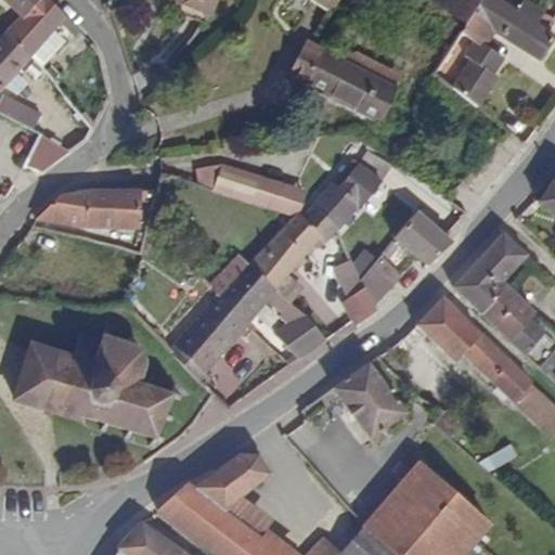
[(40,0),(8,0),(28,15),(40,0)]
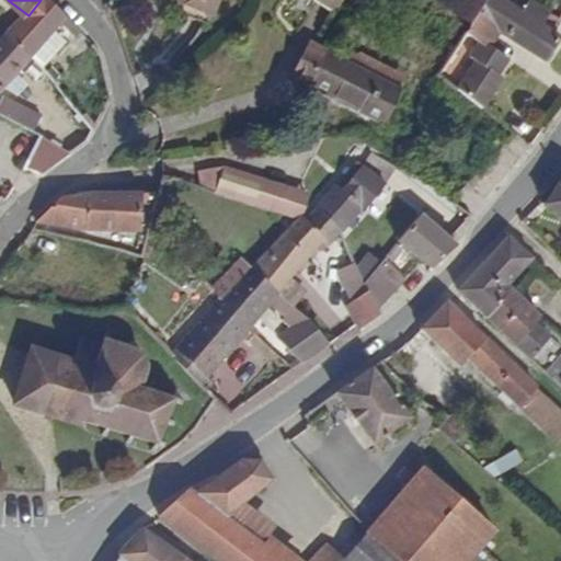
[(44,49),(72,15),(57,0),(41,0),(29,15),(18,29),(44,49)]
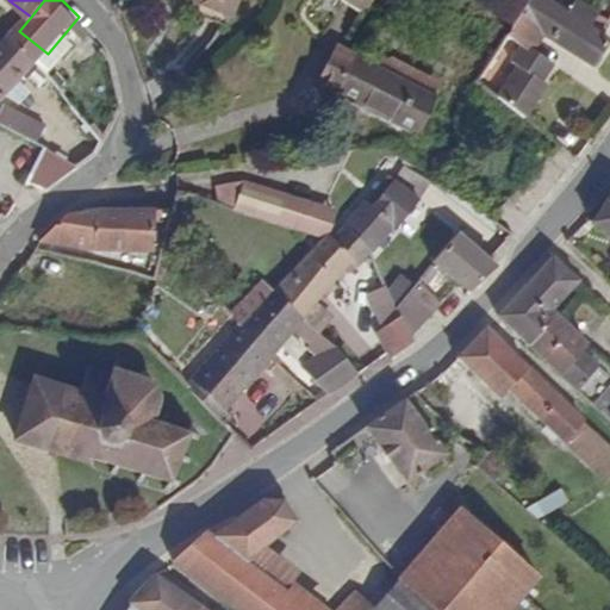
[(355,0),(377,11),(381,0),(355,0)]
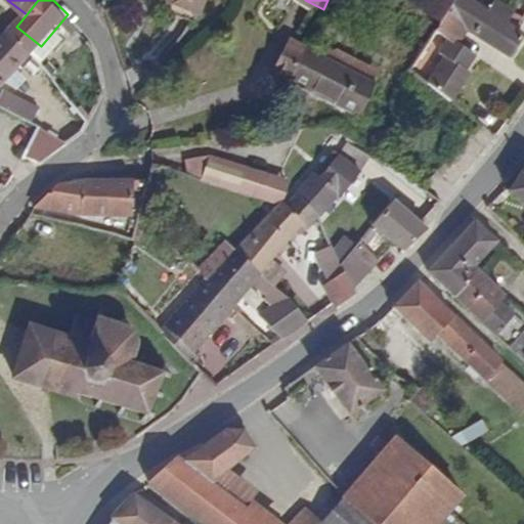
[(503,19),(509,10),(493,0),(486,0),(483,6),(472,0),(449,0),(434,29),(454,43),(466,27),(507,55),(522,32),(503,19)]
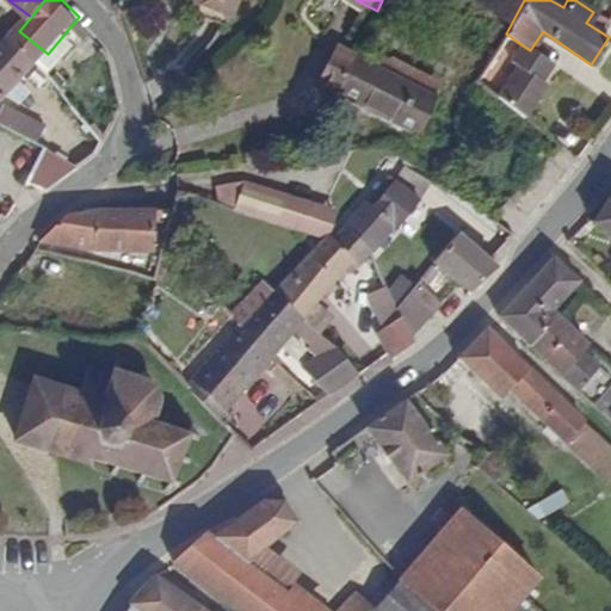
[(0,99),(6,105),(48,54),(19,31),(0,54),(0,99)]
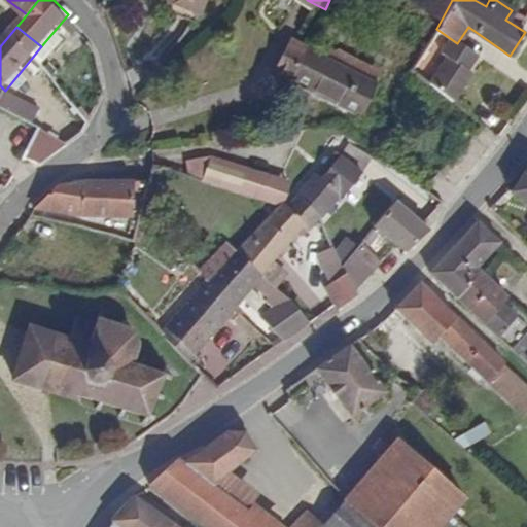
[(463,78),(477,58),(457,43),(436,29),(426,45),(438,55),(431,65),(437,69),(427,83),(453,104),(467,81),(463,78)]
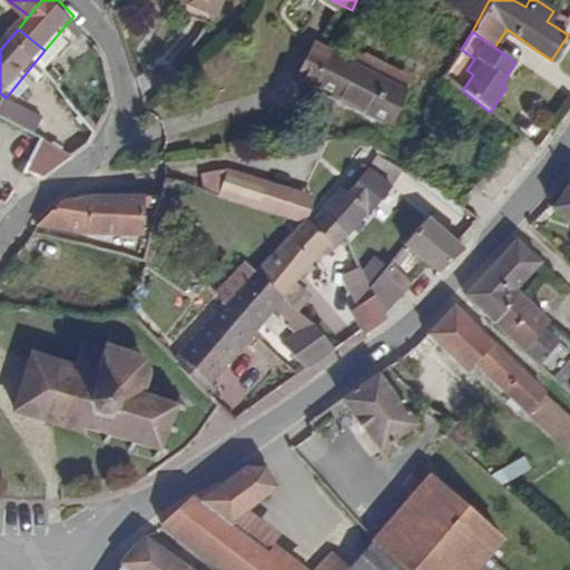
[(318,90),(341,51),(320,40),(300,80),(318,90)]
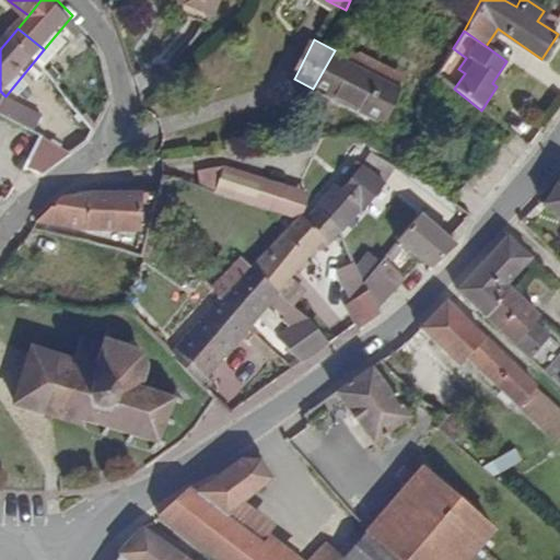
[(386,127),(406,89),(403,86),(378,74),(385,62),(354,46),(349,57),(335,50),(313,89),(386,127)]
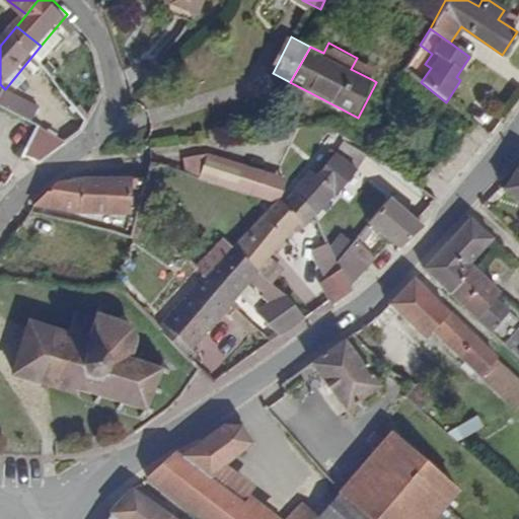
[(379,69),(357,58),(351,69),(373,80),(379,69)]
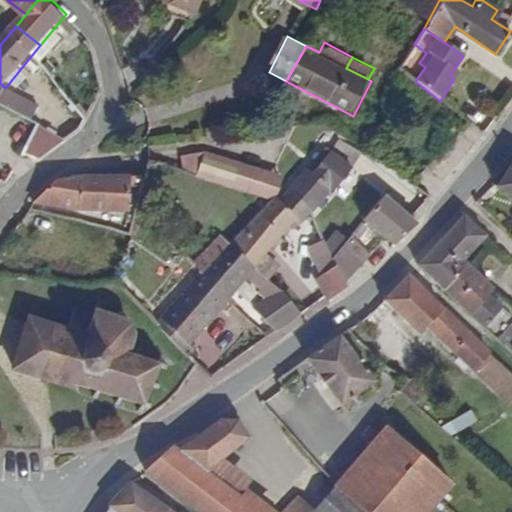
[(98,131),(104,116),(67,87),(61,95),(86,120),(73,136),(58,155),(76,150),(98,131)]
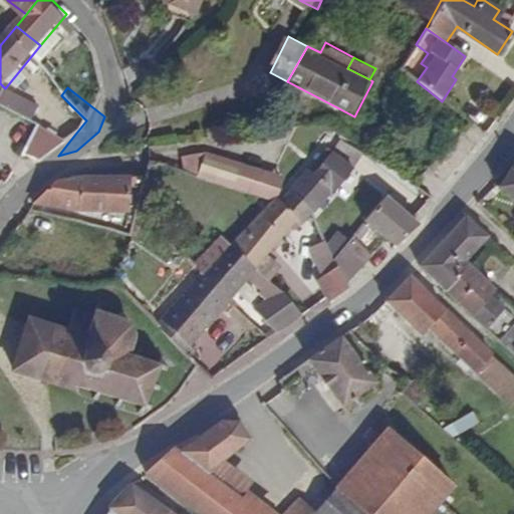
[(58,156),(73,137),(47,122),(26,155),(41,160),(58,156)]
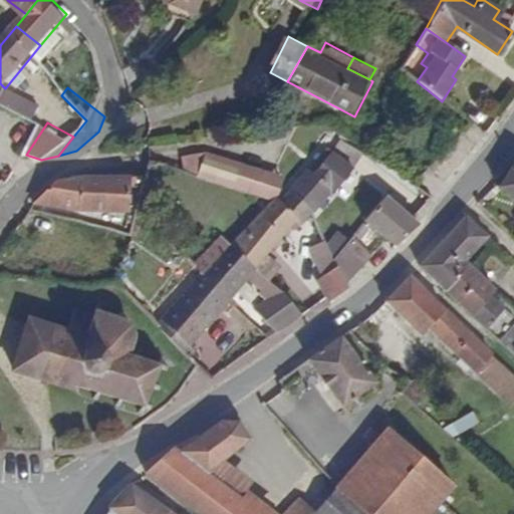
[(334,193),(355,170),(331,150),(313,171),(310,168),(279,199),(302,223),(331,190),(334,193)]
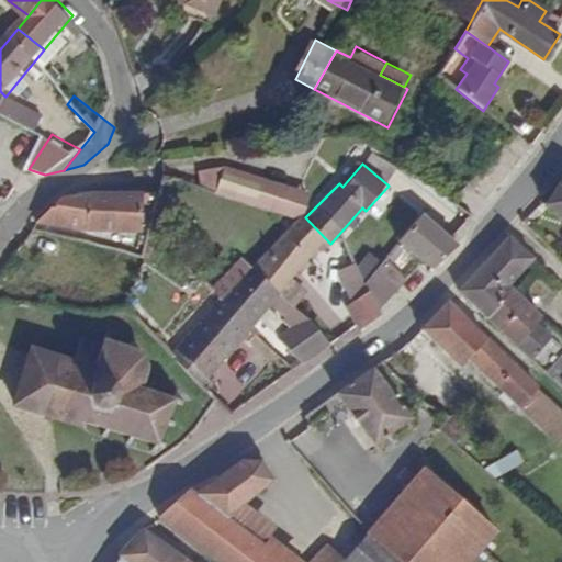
[(303,216),(311,191),(258,173),(249,199),(289,212),(295,214),(303,216)]
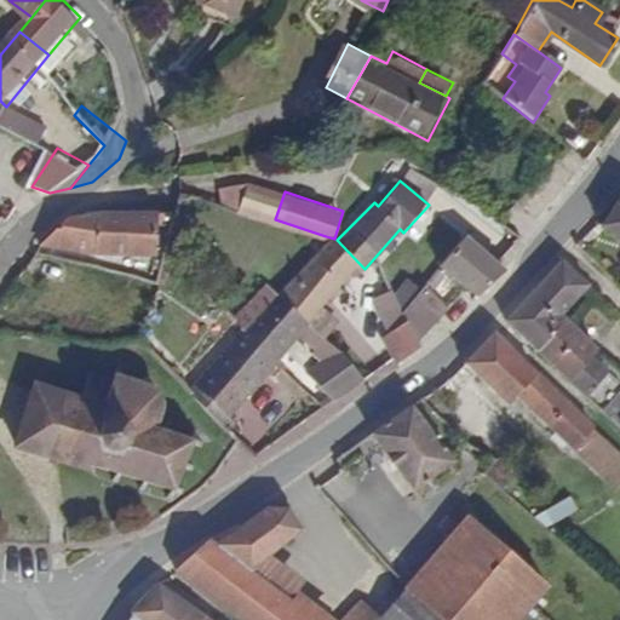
[(619,197),(601,225),(619,236),(619,197)]
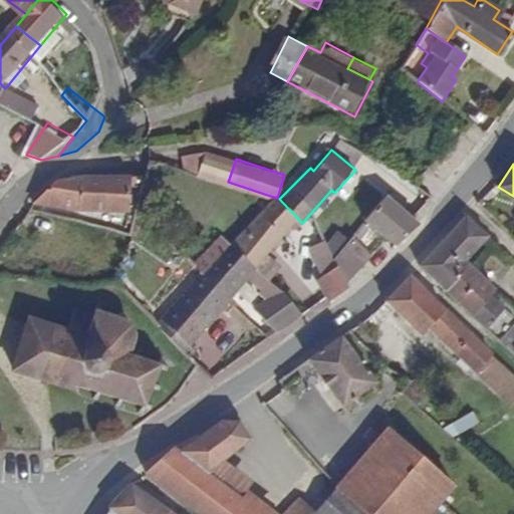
[(129,210),(134,176),(95,174),(54,179),(30,197),(77,200),(76,206),(129,210)]
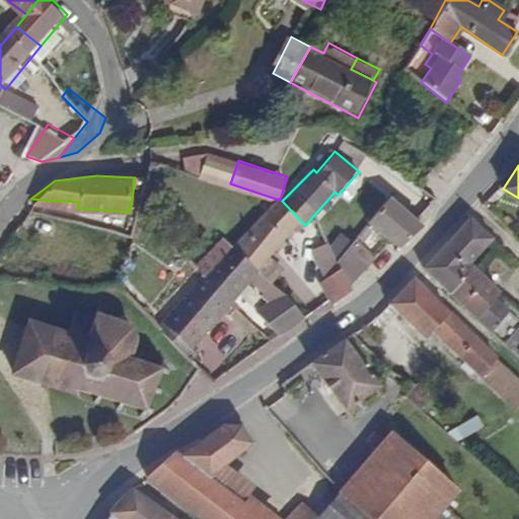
[(254,217),(273,198),(267,196),(250,214),(254,217)]
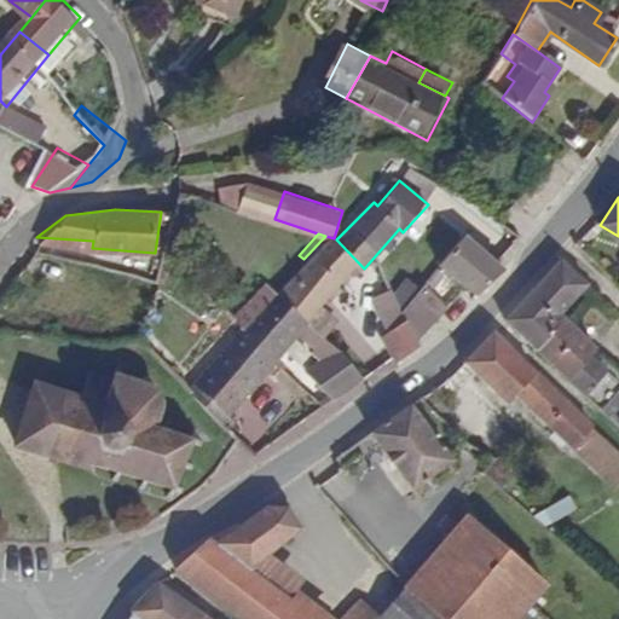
[(364,268),(336,239),(334,238),(325,236),(304,259),(273,291),(307,319),(353,270),(358,275),(364,268)]
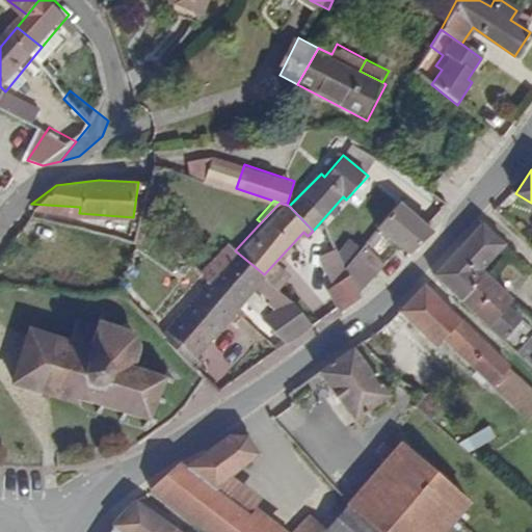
[(410,254),(434,233),(403,207),(381,230),(410,254)]
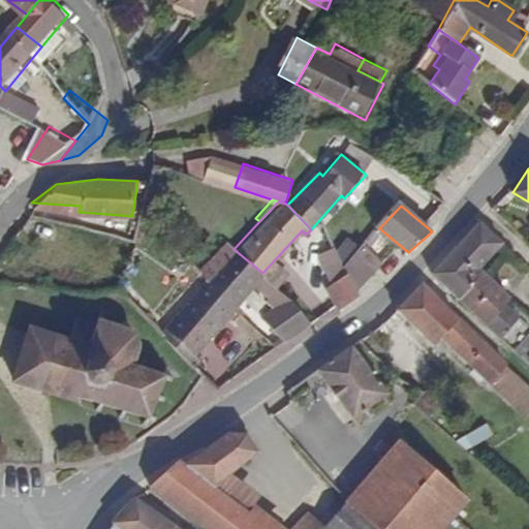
[(501,243),(474,219),(452,245),(476,267),(481,261),(485,266),(489,259),(501,243)]
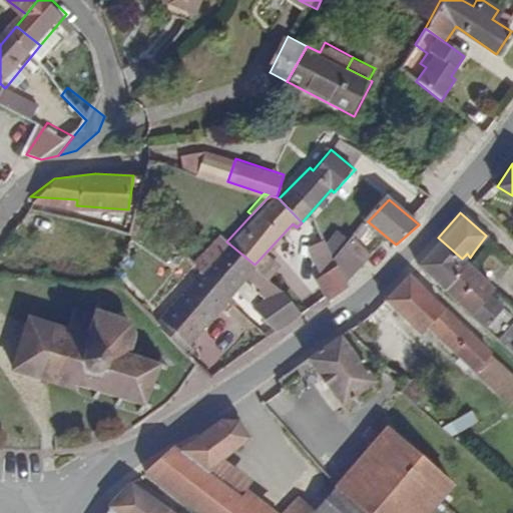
[(284,288),(254,265),(226,241),(217,234),(212,240),(220,247),(201,274),(228,299),(246,276),(263,291),(260,295),(264,298),(253,309),(279,331),(303,312),(284,288)]
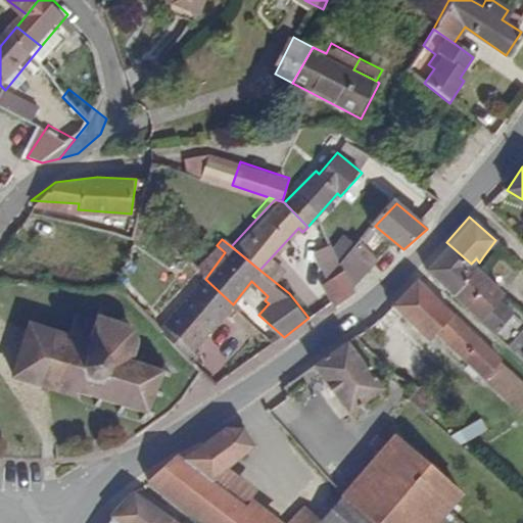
[(379,260),(360,242),(339,267),(344,275),(352,288),(379,260)]
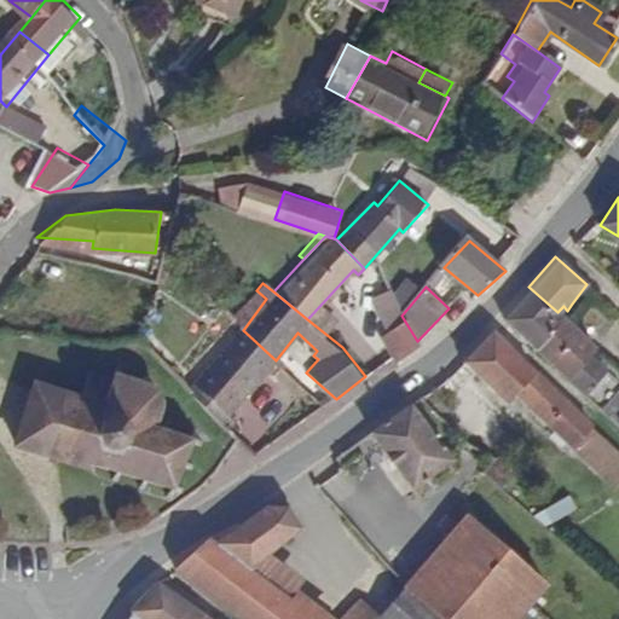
[(557,312),(528,287),(504,313),(537,343),(563,316),(567,311),(563,306),(557,312)]
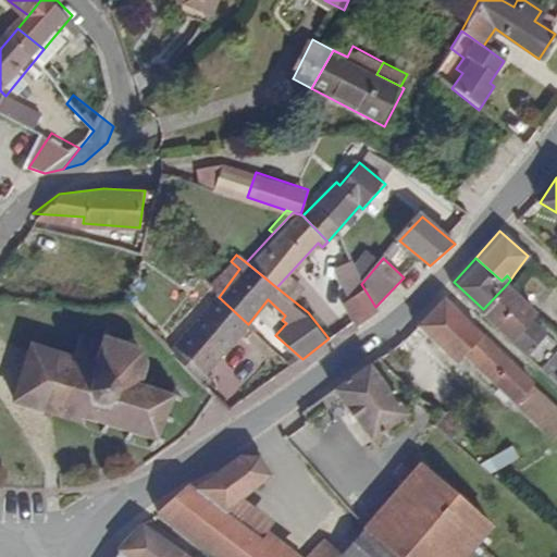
[(539,310),(515,288),(521,280),(515,273),(510,280),(507,284),(483,309),(514,337),(539,310)]
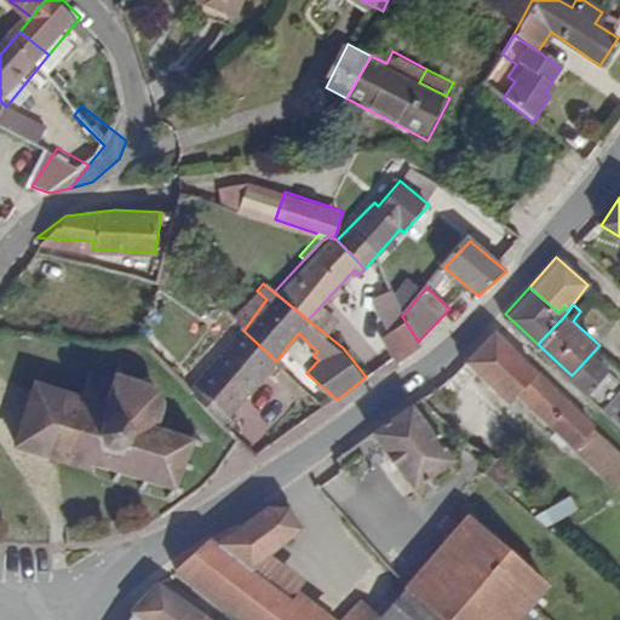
[(591,419),(489,325),(460,356),(506,399),(517,386),(573,437),(591,419)]
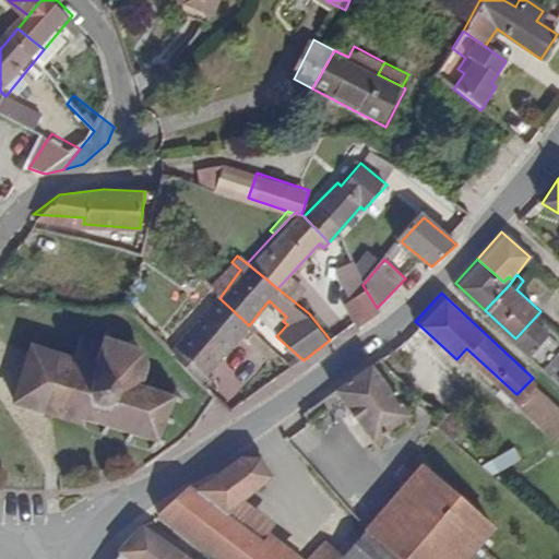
[(377,308),(368,294),(347,307),(361,325),(379,311),(377,308)]
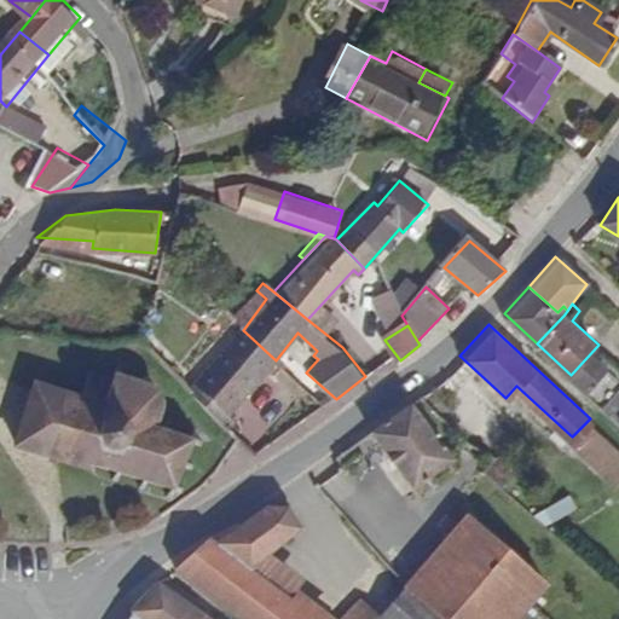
[(225,426),(276,360),(243,330),(192,394),(225,426)]
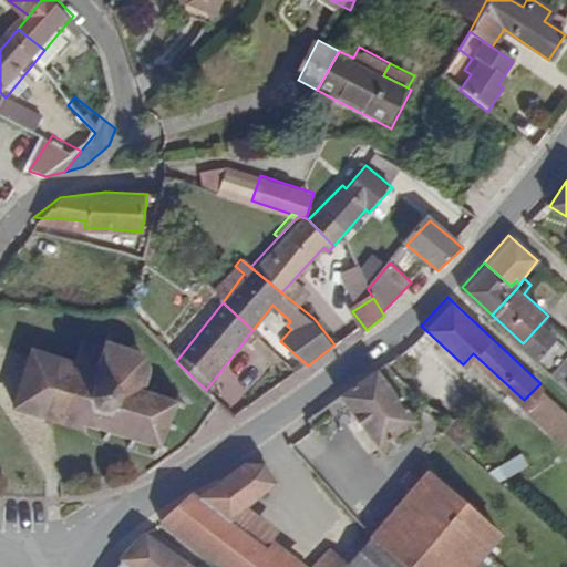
[(566,356),(566,332),(548,316),(523,343),(553,371),(566,356)]
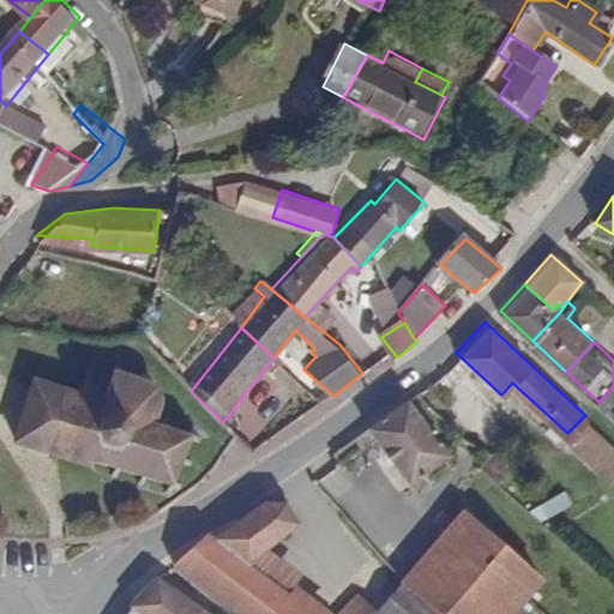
[(182,421),(156,413),(158,403),(156,403),(157,391),(155,386),(150,383),(154,371),(113,359),(102,395),(34,373),(14,434),(89,457),(90,452),(108,457),(106,467),(118,470),(120,461),(134,465),(132,475),(143,477),(145,469),(162,474),(158,483),(170,486),(173,477),(180,480),(185,465),(176,463),(180,455),(198,461),(208,428),(193,425),(196,416),(185,413),(182,421)]
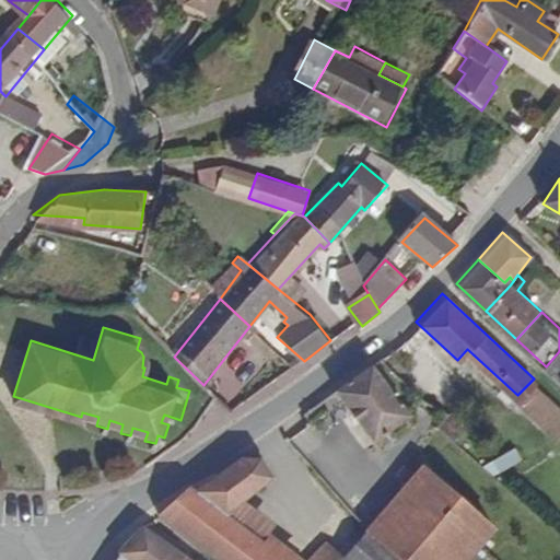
[(559,351),(546,366),(559,380),(559,351)]
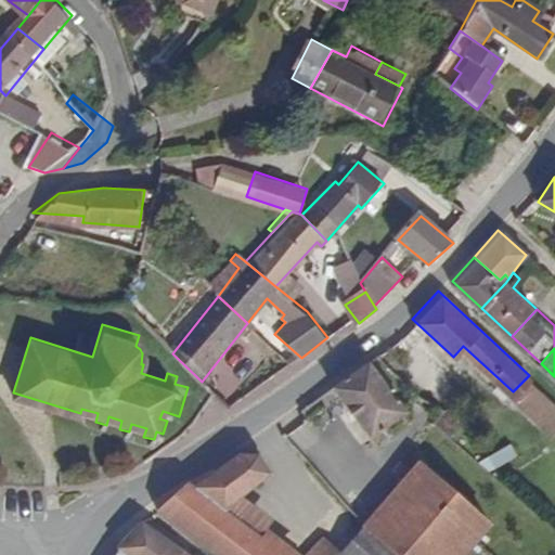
[(404,408),(366,357),(328,384),(366,436),(404,408)]
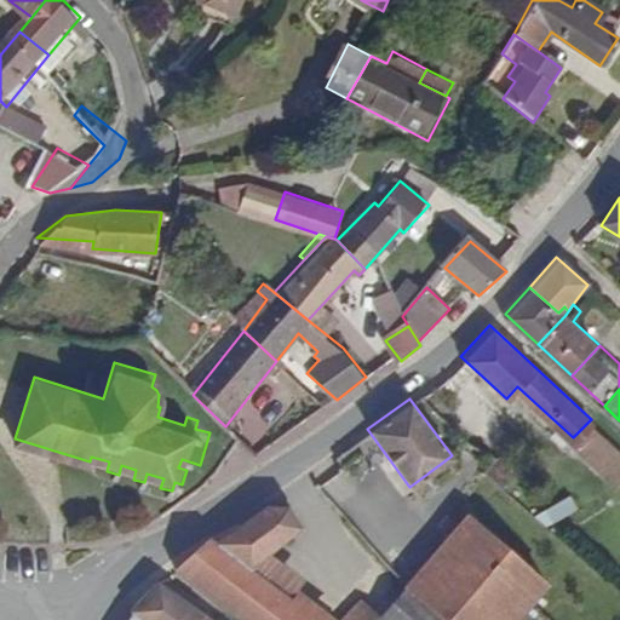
[(619,471),(619,445),(591,419),(573,437),(570,441),(612,480),(619,471)]
